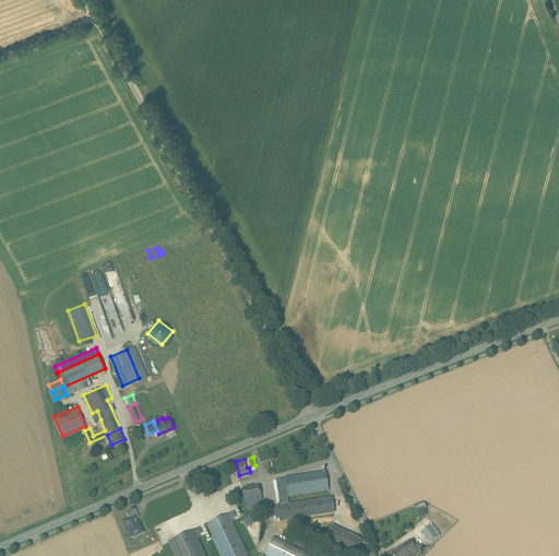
[(326,469),(285,475),(287,486),(288,493),(329,486),(326,469)]
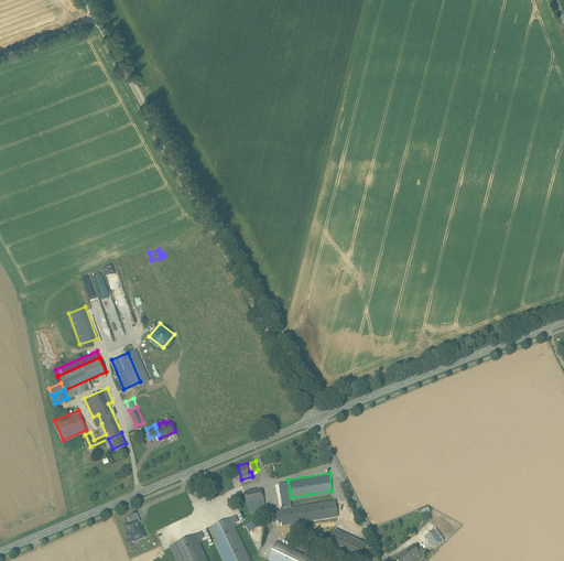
[(288,479),(279,482),(281,492),(290,491),(288,479)]
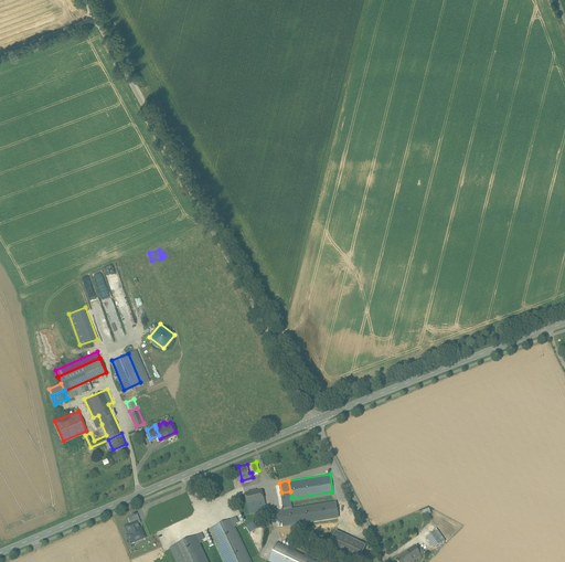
[(262,487),(245,491),(247,501),(265,498),(262,487)]
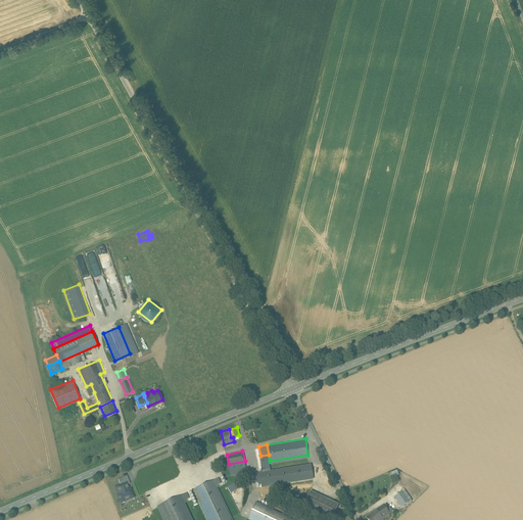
[(269,455),(260,456),(263,470),(271,469),(270,461),(269,455)]
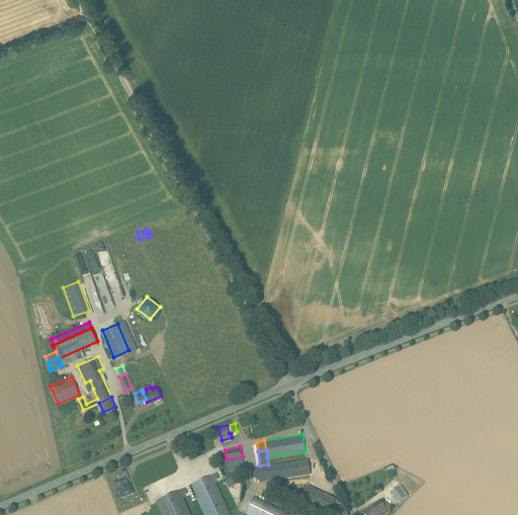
[(243,456),(227,459),(229,468),(239,465),(240,469),(245,468),(243,456)]
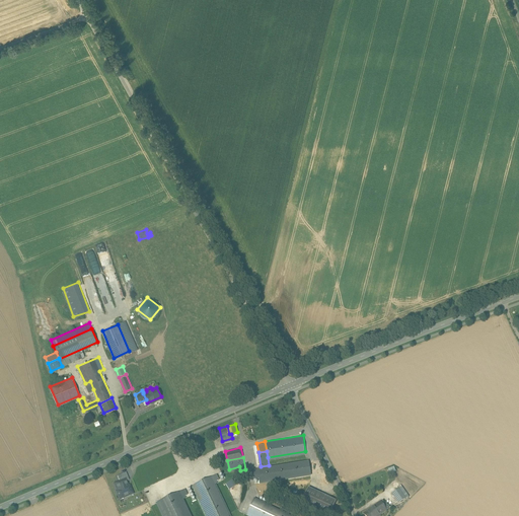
[(261,466),(252,468),(254,476),(260,476),(260,481),(310,472),(308,459),(269,465),(261,466)]
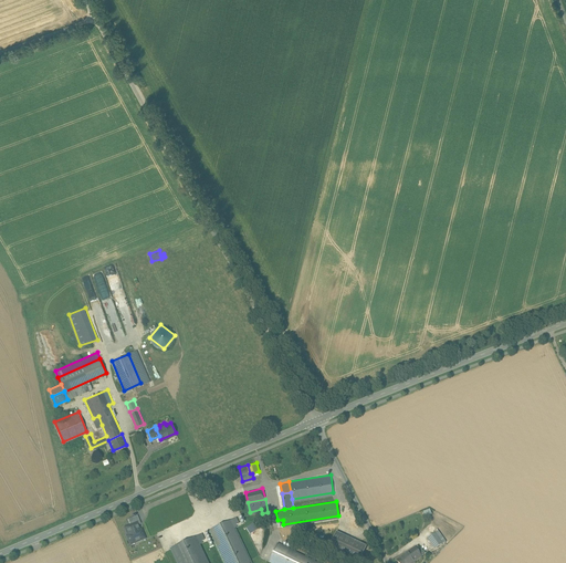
[(137,513),(128,517),(130,523),(137,520),(138,522),(140,521),(137,513)]
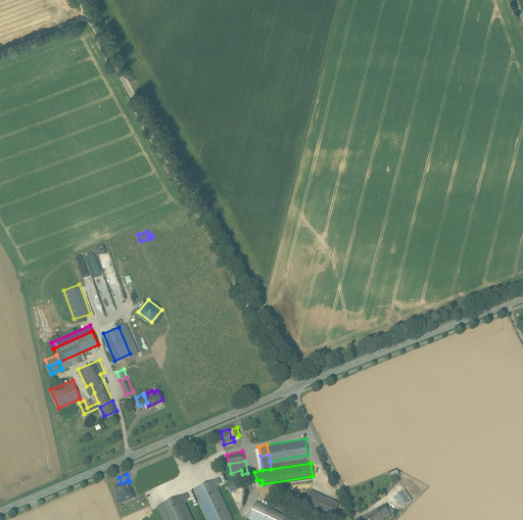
[(219,476),(194,487),(209,519),(232,519),(217,485),(219,484),(218,482),(221,481),(219,476)]
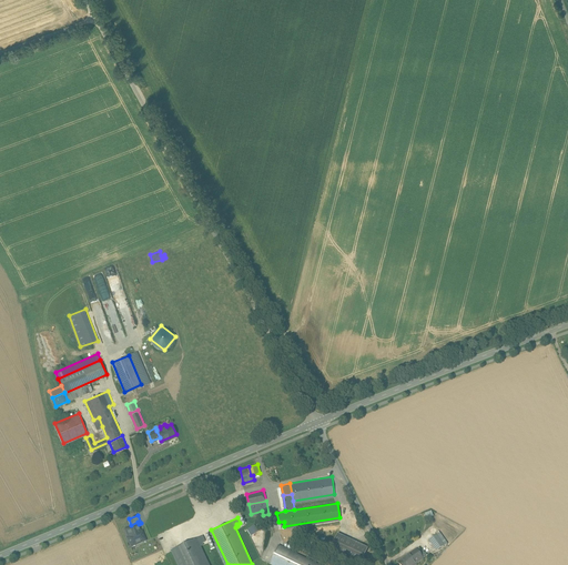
[(251,532),(260,527),(255,521),(247,526),(251,532)]
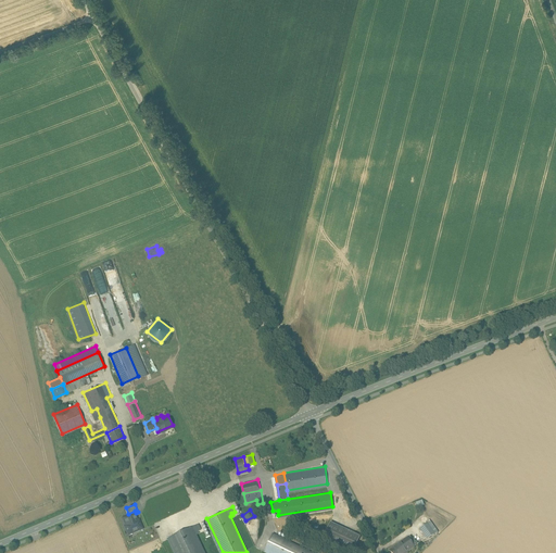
[(128,514),(123,516),(126,524),(125,524),(127,530),(135,527),(136,529),(142,526),(140,520),(139,522),(136,513),(135,511),(128,514)]
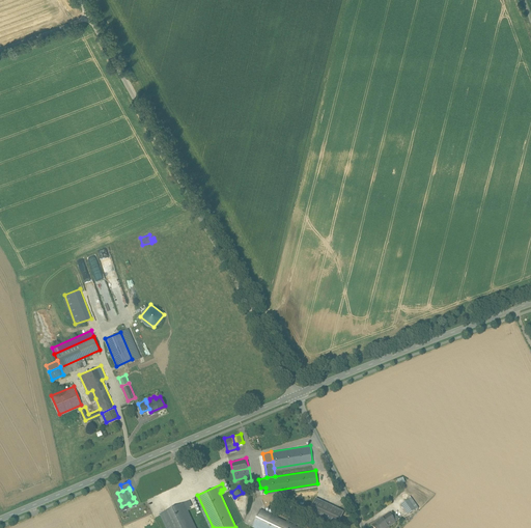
[(310,508),(280,495),(277,501),(307,515),(308,511),(310,508)]
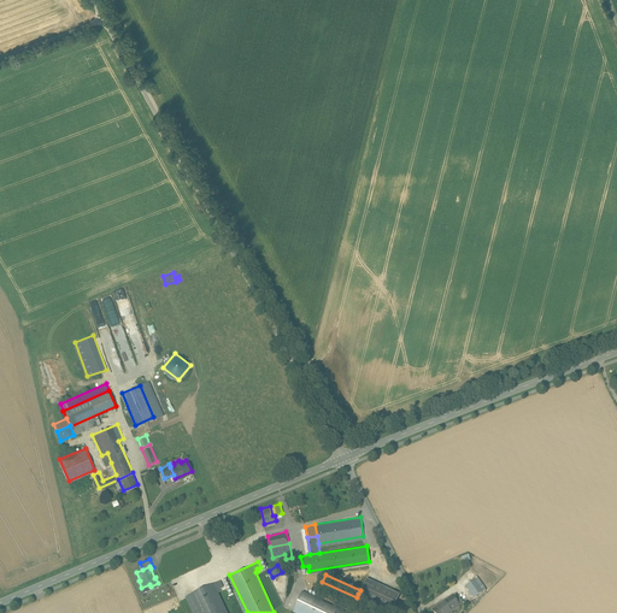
[(475,577),(466,583),(475,594),(486,587),(477,576),(475,577)]
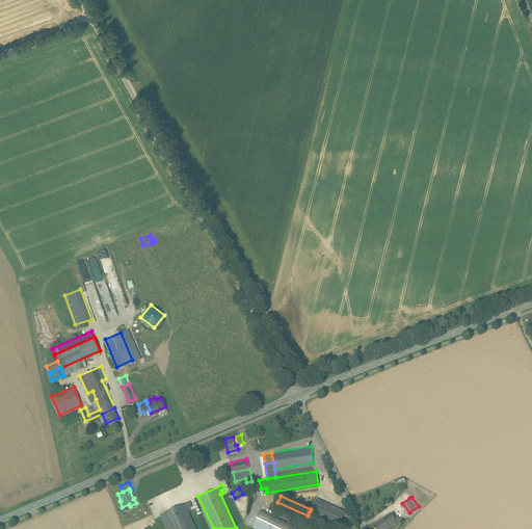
[(344,510),(316,498),(311,509),(309,512),(338,526),(344,510)]
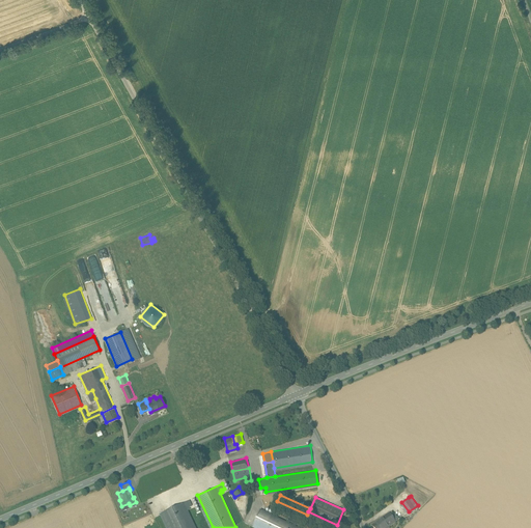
[(191,501),(190,500),(160,513),(166,527),(195,527),(187,509),(190,508),(189,506),(191,505),(189,502),(191,501)]
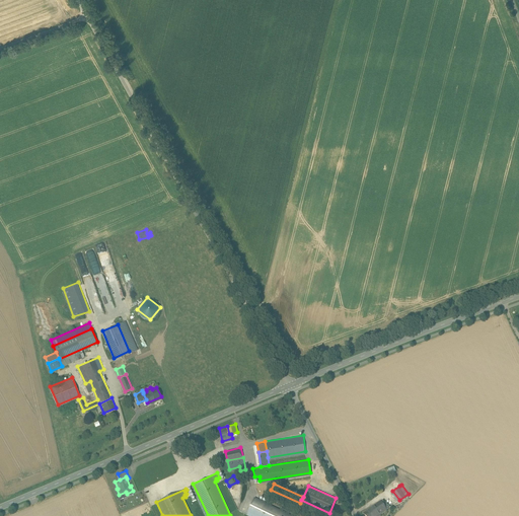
[(294,515),(254,497),(247,512),(255,515),(294,515)]
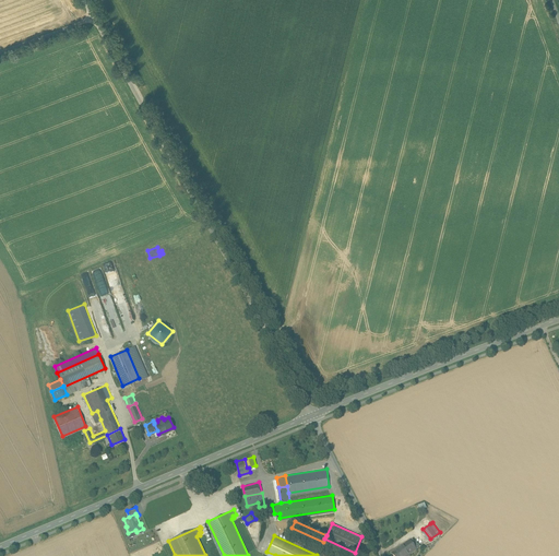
[(409,539),(403,543),(408,552),(418,545),(416,542),(414,544),(409,539)]
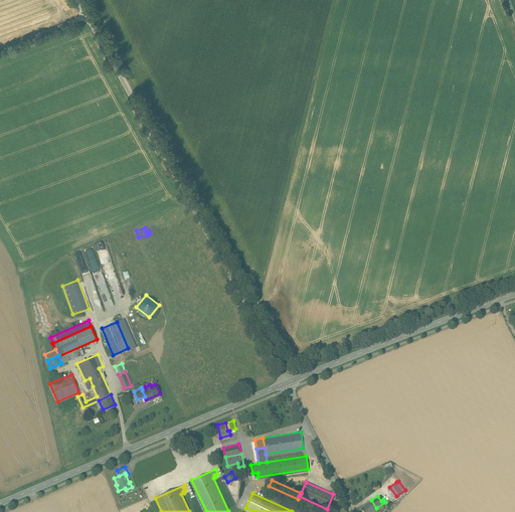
[(371,500),(362,507),(365,511),(370,511),(376,508),(371,500)]
